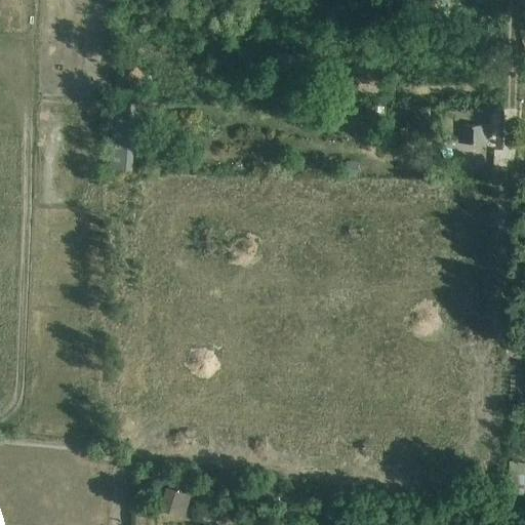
[(316,55),(277,54),(276,87),(315,89),(316,55)]
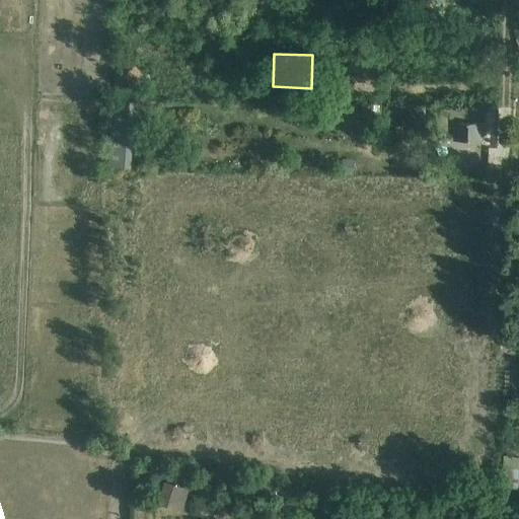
[(122,76),(134,92),(148,83),(136,66),(122,76)]
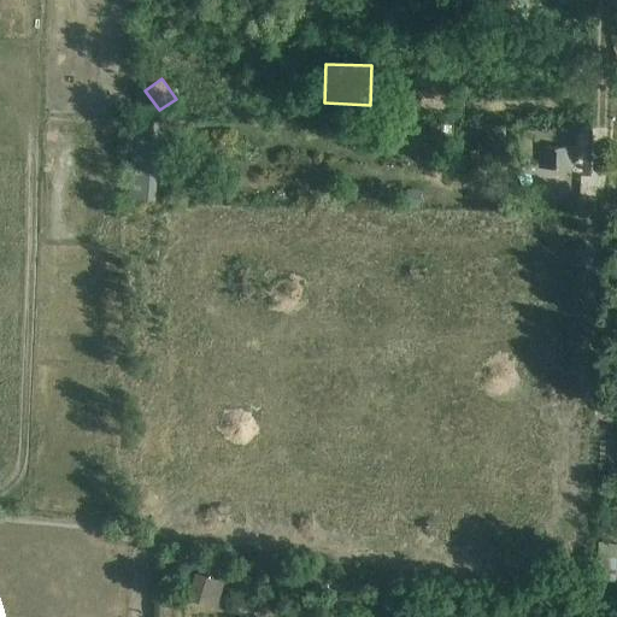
[(574,168),(575,131),(521,130),(521,159),(529,159),(528,168),(574,168)]
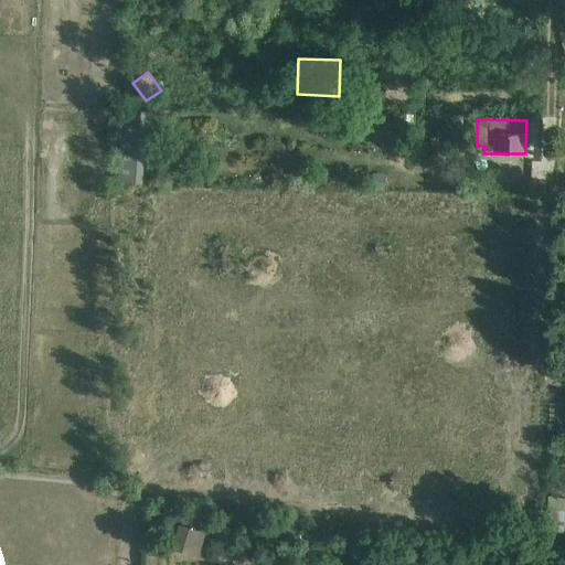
[(564,503),(564,497),(547,496),(546,532),(564,533),(564,530),(564,510),(564,511),(564,503)]
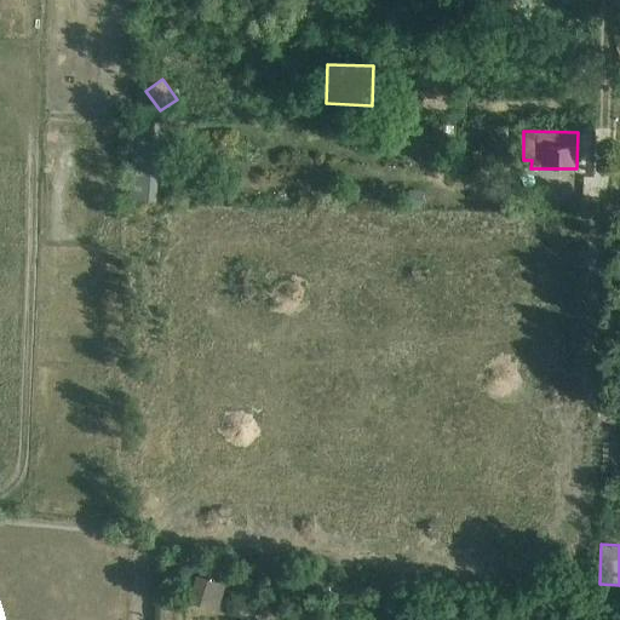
[(148,590),(149,568),(136,567),(135,589),(148,590)]
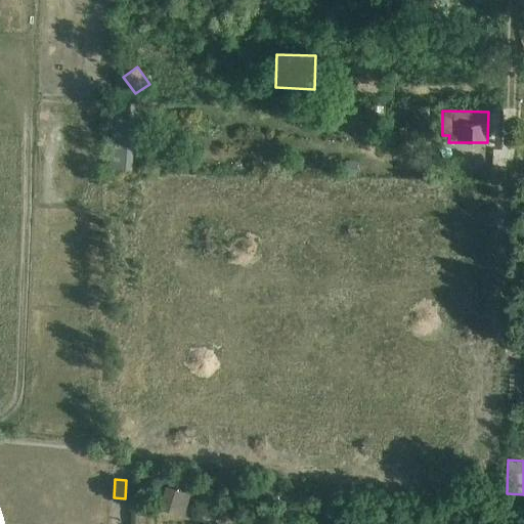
[(166,487),(159,510),(183,517),(191,494),(166,487)]
